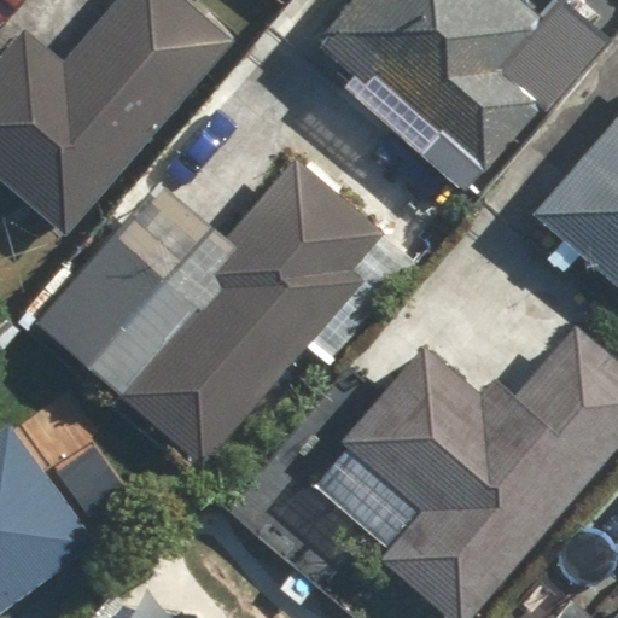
[(106,0),(58,58),(24,29),(0,57),(0,179),(66,235),(226,46),(172,0),(106,0)]
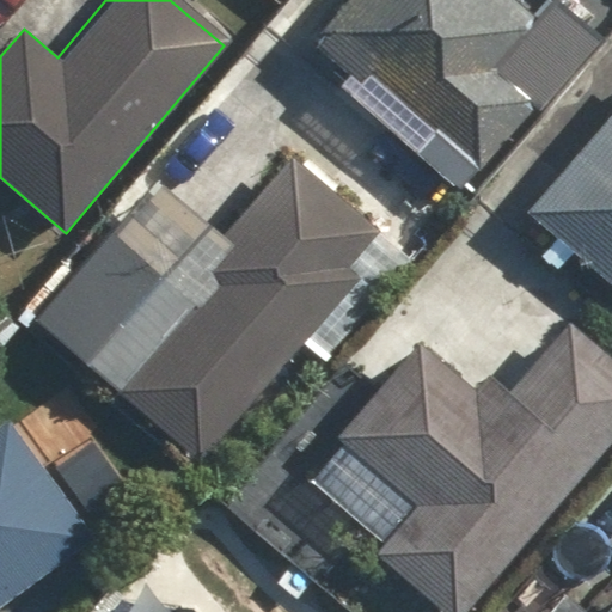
[(506,67),(542,29),(509,0),(342,0),(298,49),(457,193),(542,99),(506,67)]
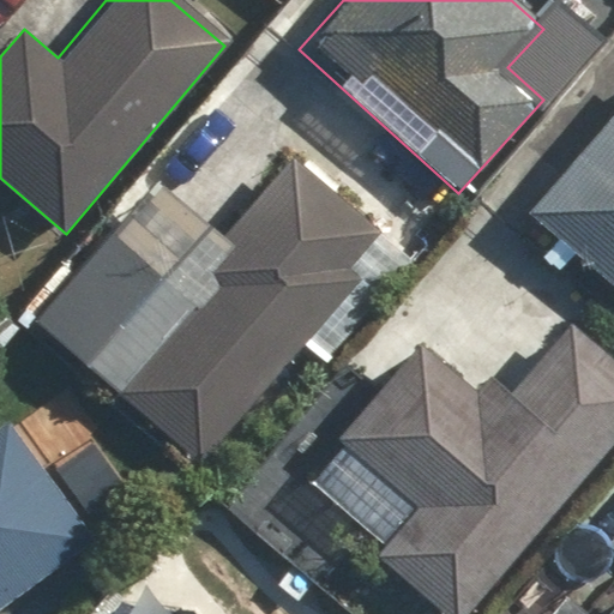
[(560,282),(577,263),(613,295),(613,118),(525,217),(536,226),(519,245),(560,282)]
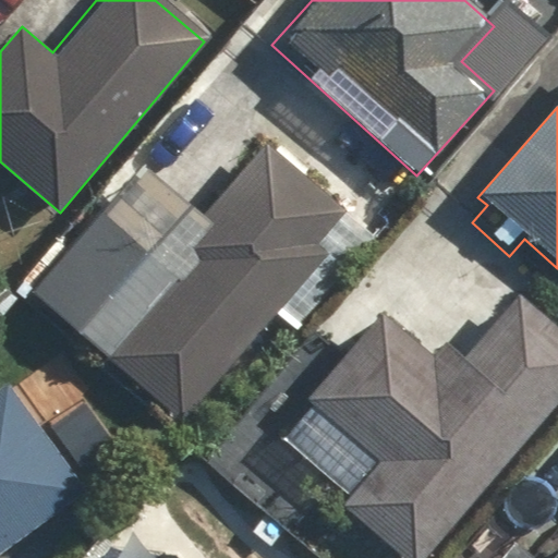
[(266,148),(208,219),(145,167),(40,294),(124,362),(192,417),(328,251),(318,243),(343,211),(266,148)]
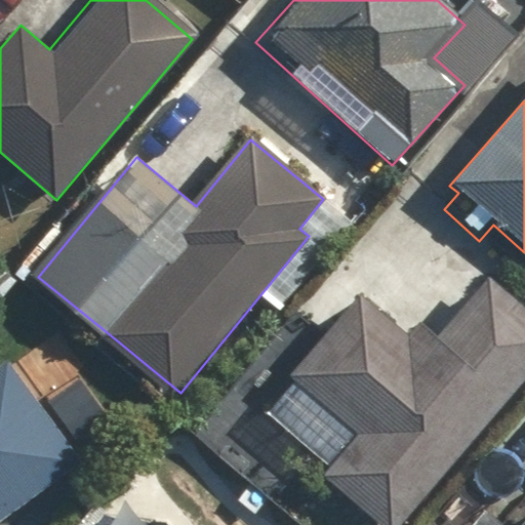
[(407,331),(359,290),(260,409),(329,467),(318,480),(371,524),(400,524),(524,373),(524,309),(485,277),(437,335),(417,319),(407,331)]
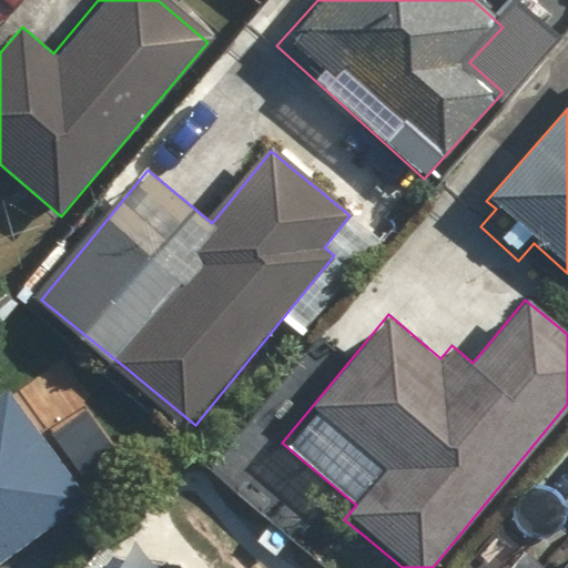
[(0,560),(82,505),(6,394),(0,397),(0,560)]
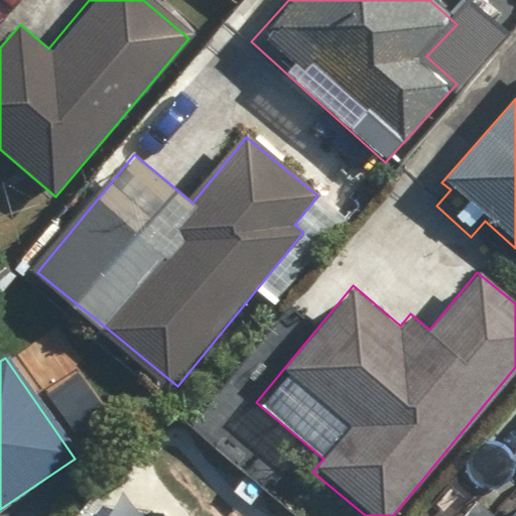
All buildings are outlined.
